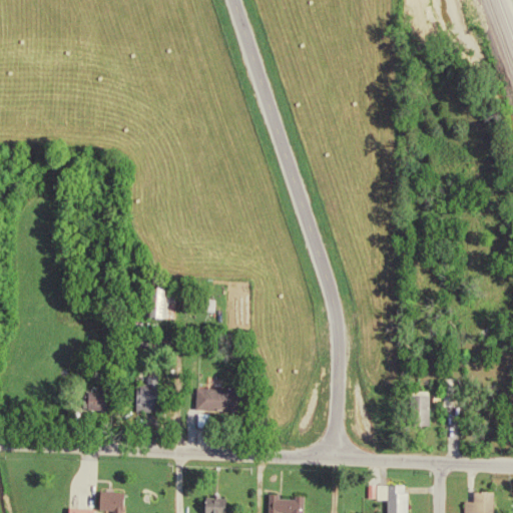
[(154,319),(175,319),(175,289),(155,289),(154,319)]
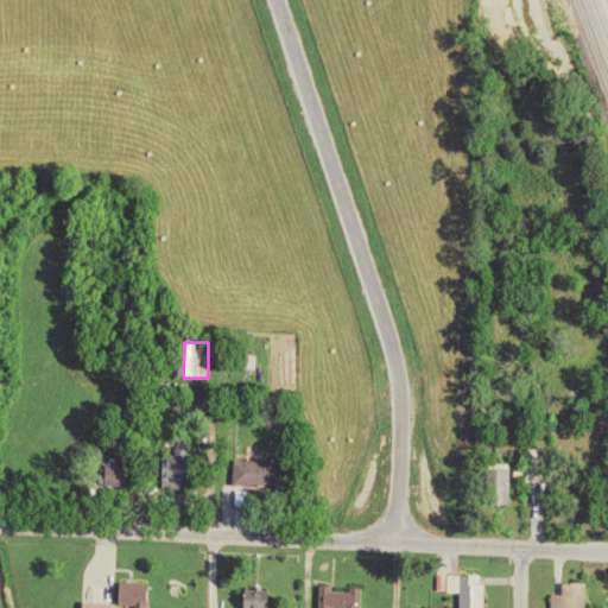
[(549,483),(548,467),(537,468),(536,457),(525,457),(525,483),(549,483)]
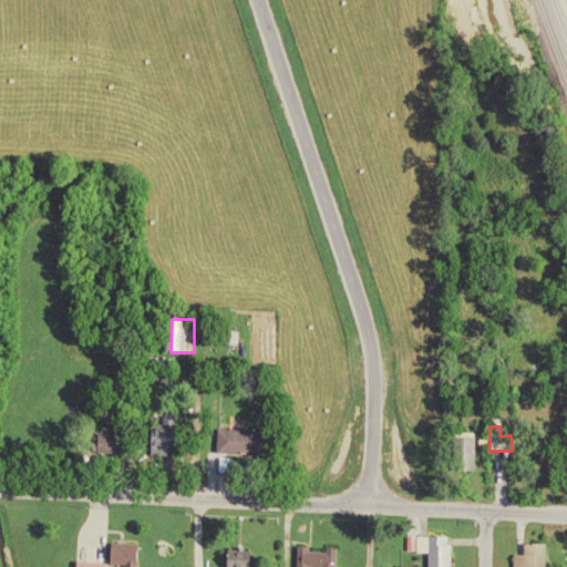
[(153,455),(175,459),(178,432),(156,430),(153,455)]
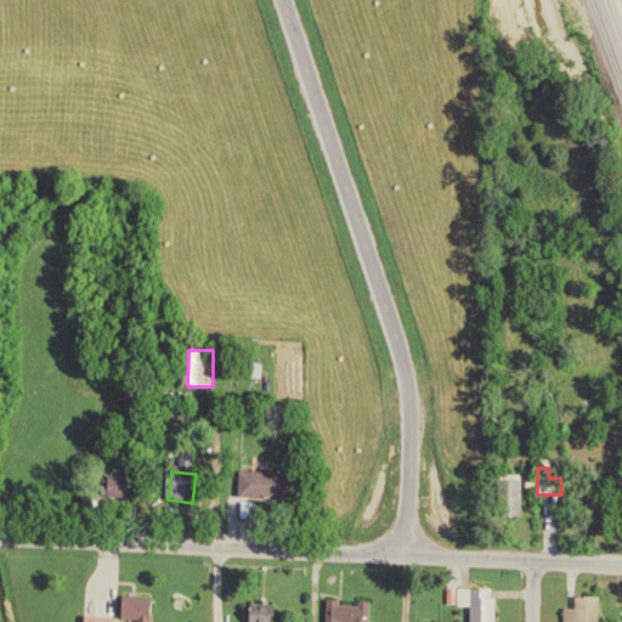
[(239,501),(292,498),(290,473),(238,475),(239,501)]
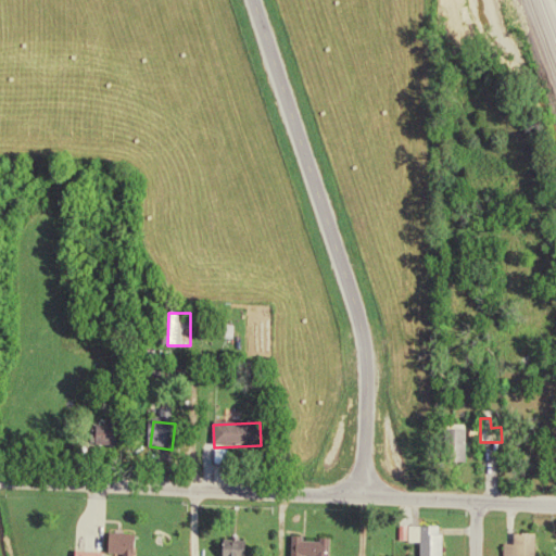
[(442,555),(442,527),(408,528),(408,544),(419,544),(419,555),(442,555)]
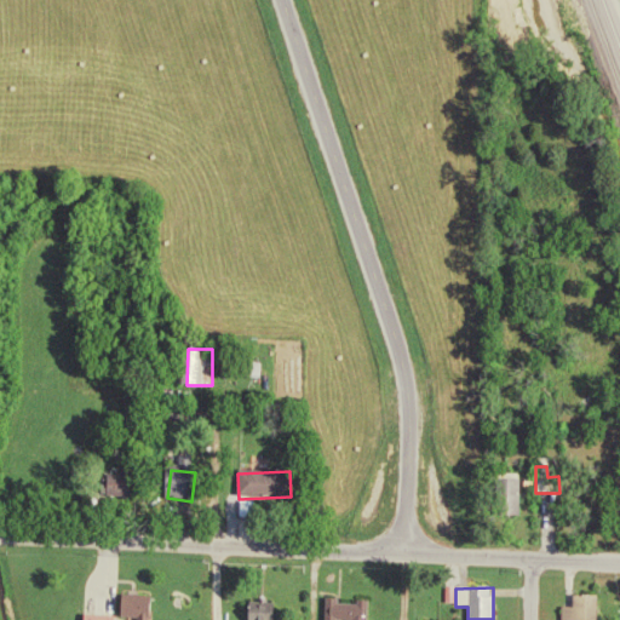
[(145,619),(147,618),(149,618),(150,597),(119,596),(119,619),(122,619),(145,619)]
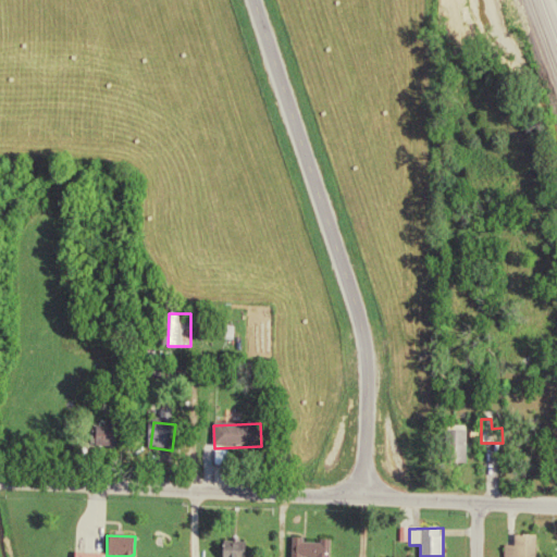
[(536,556),(537,536),(516,535),(516,547),(505,546),(504,556),(536,556)]
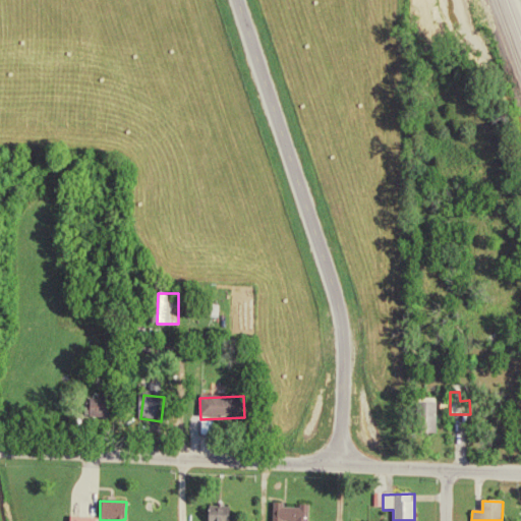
[(308,520),(310,505),(299,505),(299,509),(284,508),(284,504),(274,503),(272,520),(308,520)]
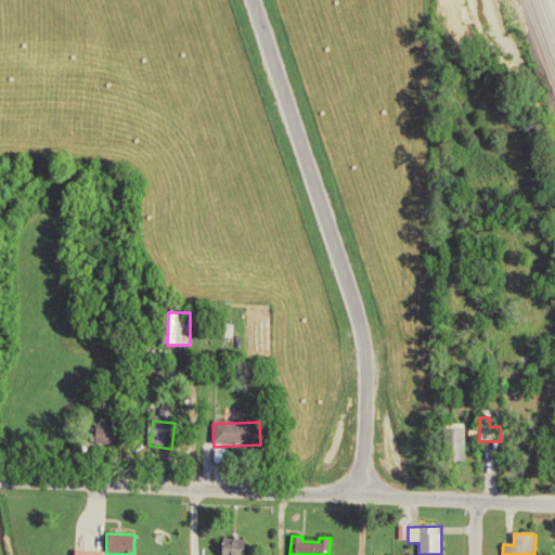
[(248,554),(249,541),(221,541),(220,554),(248,554)]
